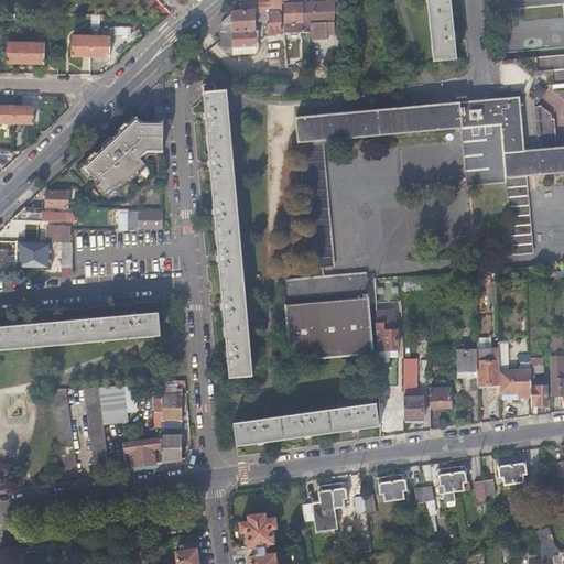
[(270,0),(242,1),(240,3),(240,9),(234,10),(227,15),(221,21),(221,31),(220,31),(220,45),(232,45),(255,44),(255,28),(253,17),(257,17),(257,10),(259,10),(268,10),(271,9),(270,0)]
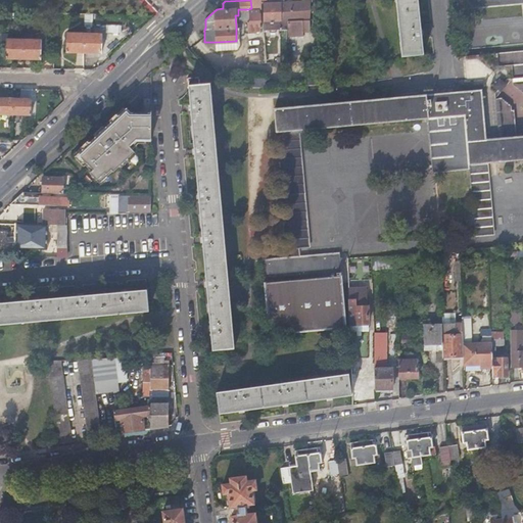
[(250,0),(251,8),(248,9),(249,19),(248,19),(248,28),(260,28),(260,21),(262,21),(262,12),(259,12),(259,8),(262,8),(260,0),(250,0)]
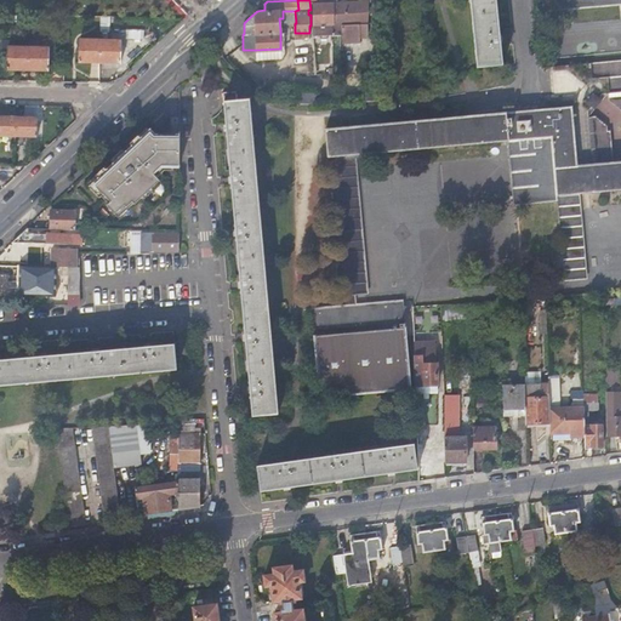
[(360,12),(359,0),(353,0),(354,1),(345,3),(343,0),(340,0),(341,3),(336,3),(335,0),(328,0),(328,3),(318,4),(318,1),(313,1),(314,24),(314,34),(342,33),(342,38),(355,36),(357,40),(360,40),(358,23),(360,23),(360,12)]
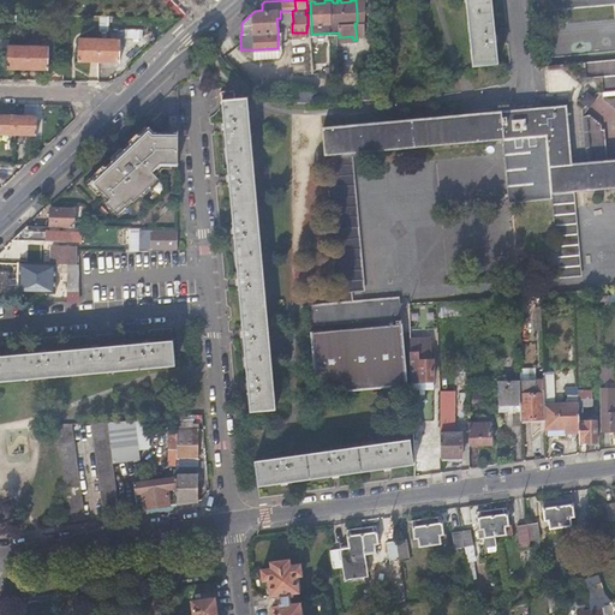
[(490,0),(465,0),(472,65),(497,63),(490,0)]
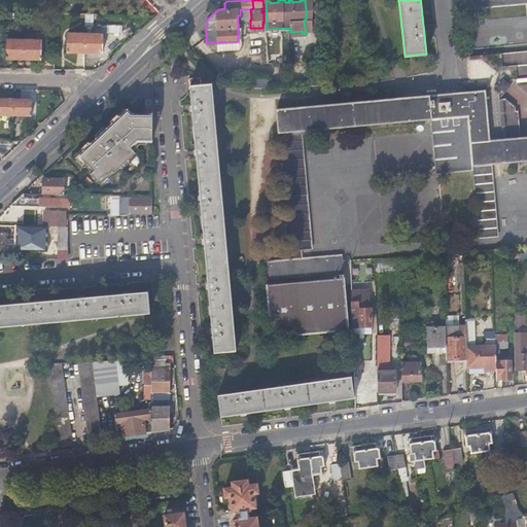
[(240,9),(240,15),(242,15),(242,20),(250,20),(251,20),(250,9),(242,9),(240,9)]
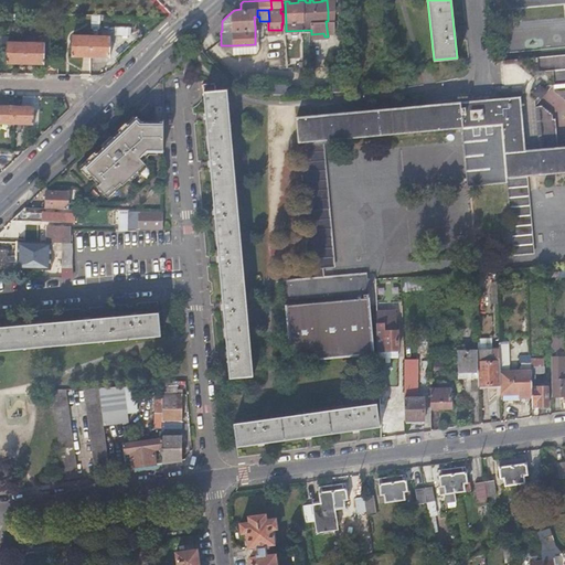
[(129,38),(129,29),(113,28),(112,36),(129,38)]
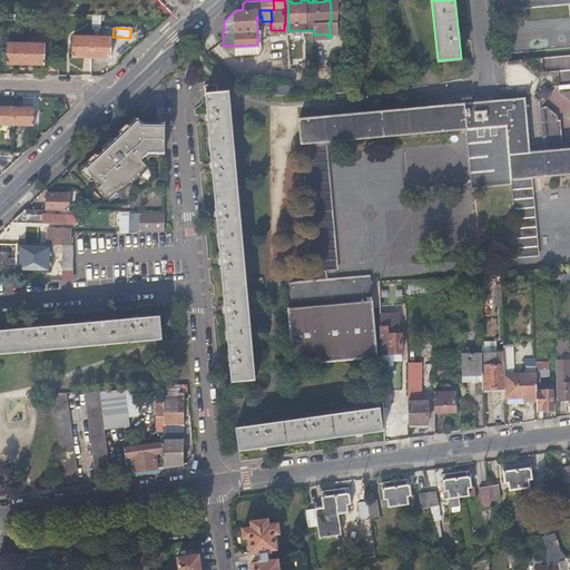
[(259,52),(261,47),(259,28),(257,28),(257,45),(235,46),(235,53),(259,52)]
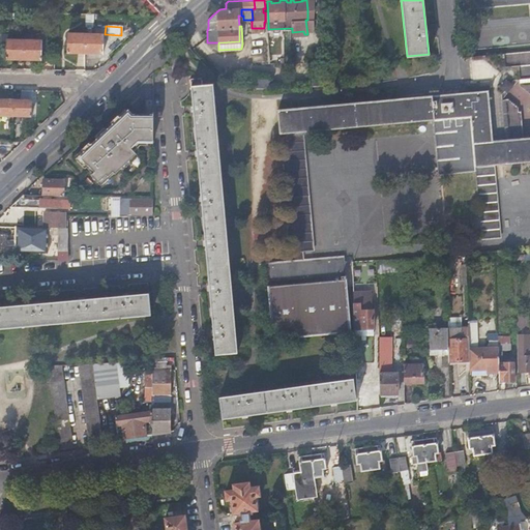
[(23,39),(23,29),(18,29),(18,33),(0,32),(0,47),(5,48),(4,57),(23,58),(23,39)]
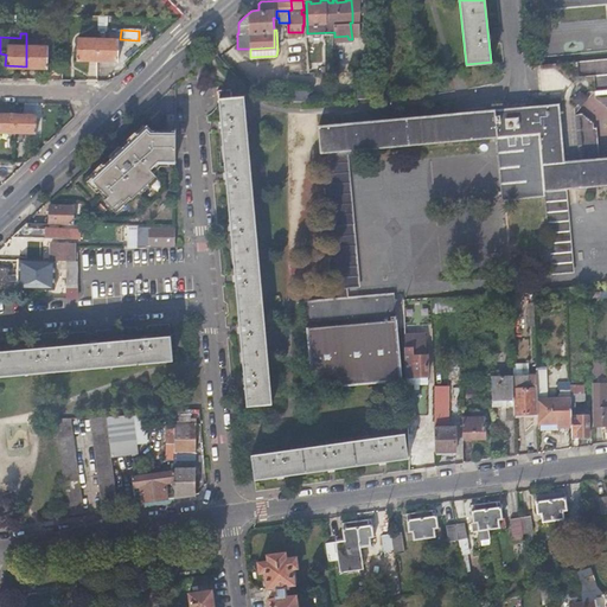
[(97,58),(97,38),(76,38),(76,58),(97,58)]
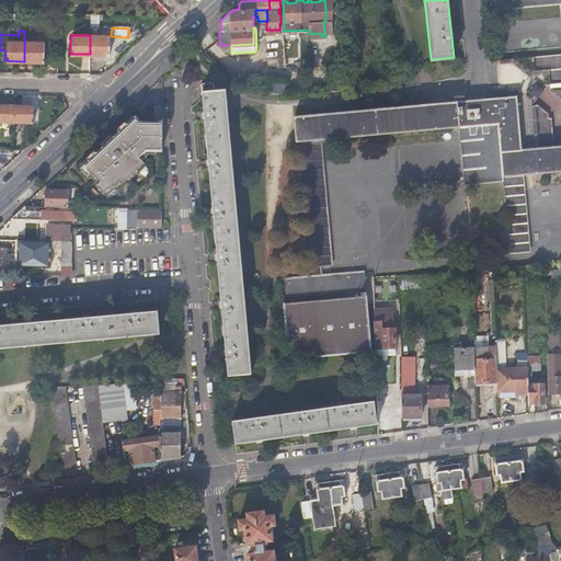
[(109,35),(90,35),(90,54),(109,54),(109,35)]
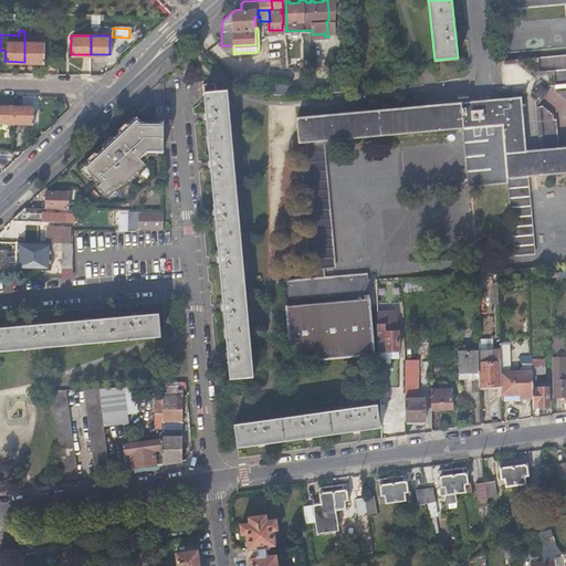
[(24,42),(24,62),(43,62),(44,42),(24,42)]
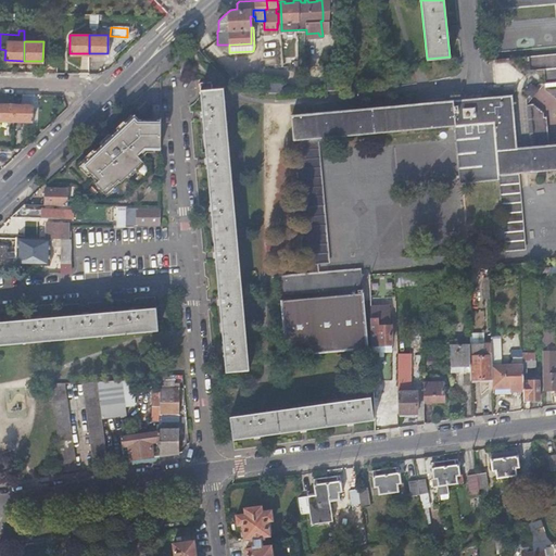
[(319,266),(319,262),(329,261),(320,165),(318,136),(320,136),(456,125),(462,182),(498,179),(505,251),(523,249),(518,173),(555,168),(555,144),(545,146),(544,131),(546,128),(546,119),(543,117),(542,113),(531,103),(526,104),(526,99),(525,98),(528,93),(527,92),(527,91),(527,89),(527,88),(528,87),(529,86),(531,86),(532,87),(535,83),(536,84),(543,83),(543,88),(555,97),(555,53),(494,58),(495,64),(500,68),(501,84),(502,84),(503,92),(510,92),(510,96),(321,111),(290,114),(292,138),(297,138),(308,266),(319,266)]
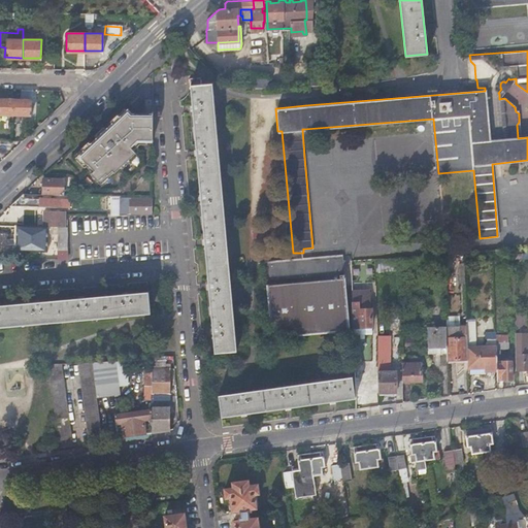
[(308,74),(308,86),(325,86),(325,74),(308,74)]
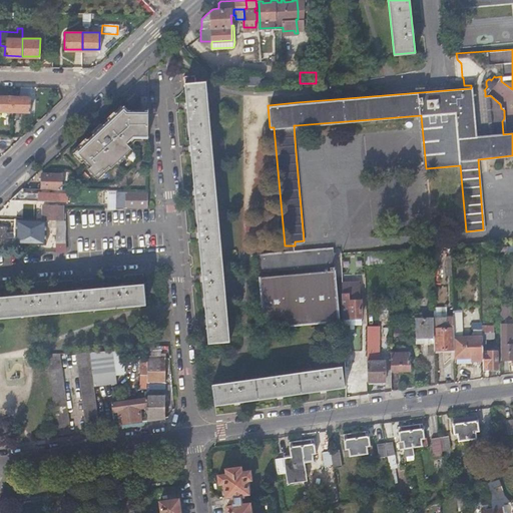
[(195,73),(184,74),(197,220),(207,343),(228,341),(206,80),(196,81),(195,73)]
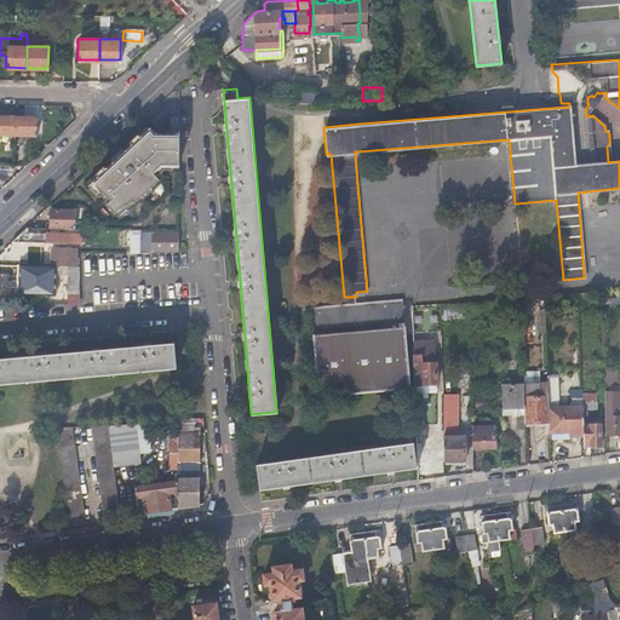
[(0,132),(16,133),(16,115),(0,114),(0,132)]
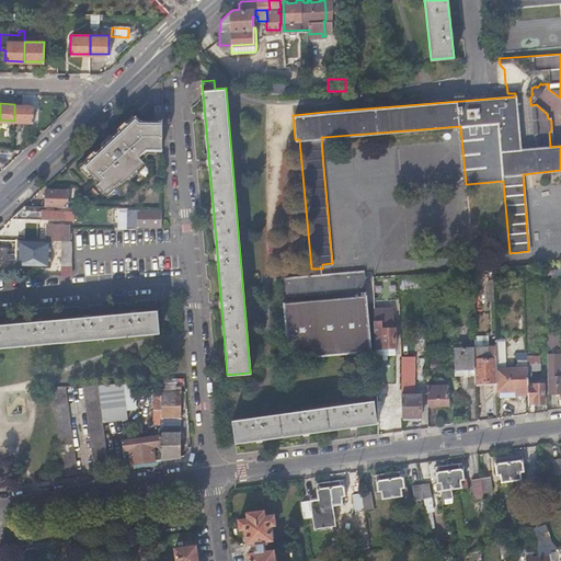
[(33,104),(14,104),(14,121),(33,121),(33,104)]
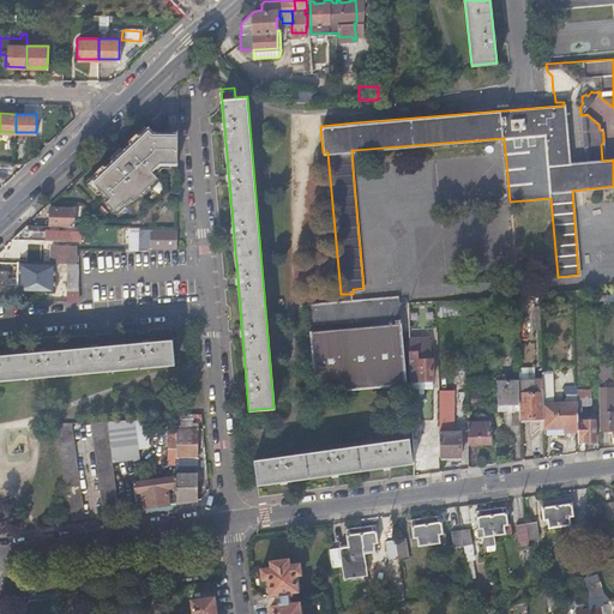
[(176,164),(175,128),(142,130),(88,180),(103,197),(103,202),(116,215),(138,196),(138,192),(155,176),(155,172),(163,164),(176,164)]
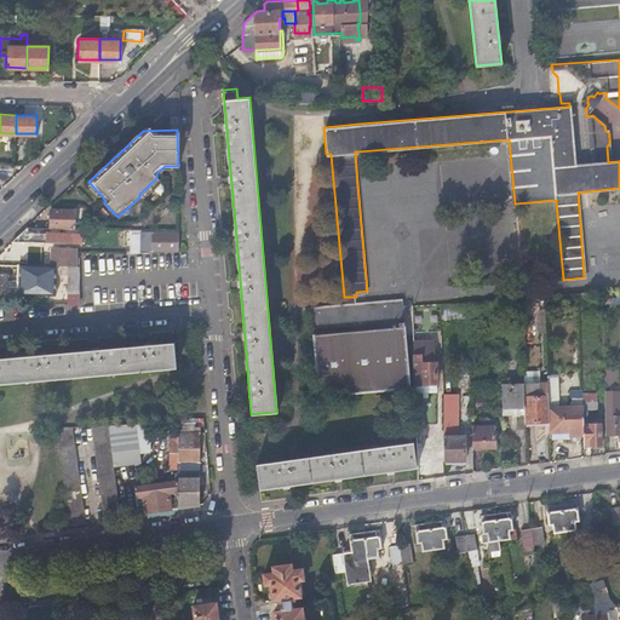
[(50,227),(61,227),(74,227),(74,208),(50,208),(50,227)]
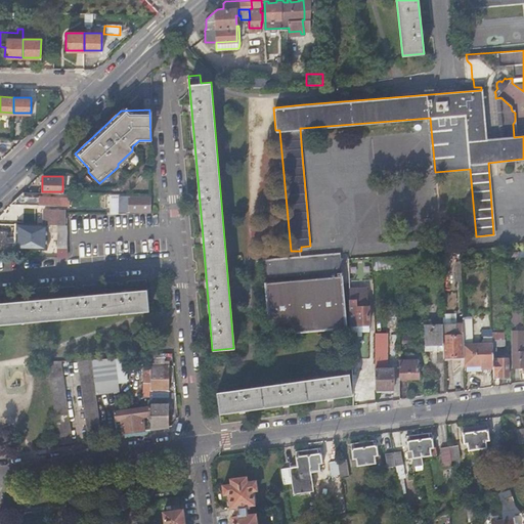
[(18,195),(9,204),(38,205),(69,206),(69,191),(62,191),(51,191),(51,195),(36,195),(18,195)]
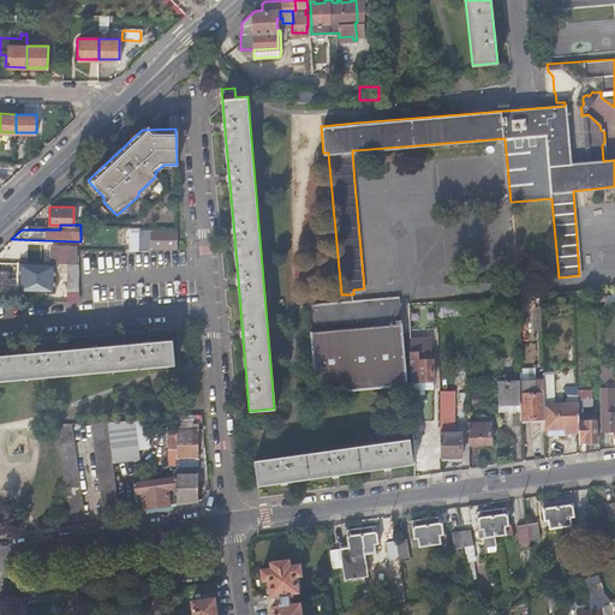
[(177,230),(151,230),(151,246),(177,246),(177,230)]
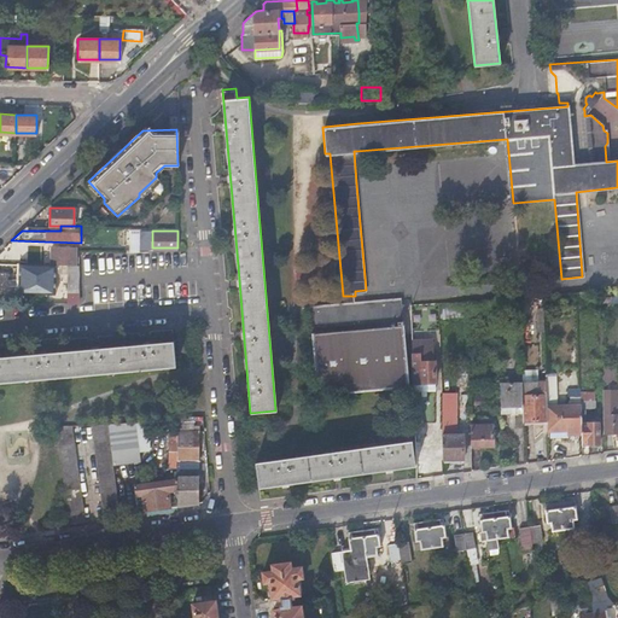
[(53,245),(52,261),(74,261),(75,246),(53,245)]
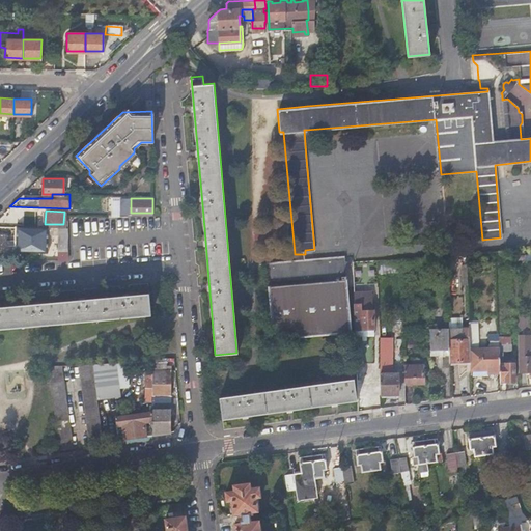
[(40,226),(17,225),(16,249),(39,250),(40,226)]
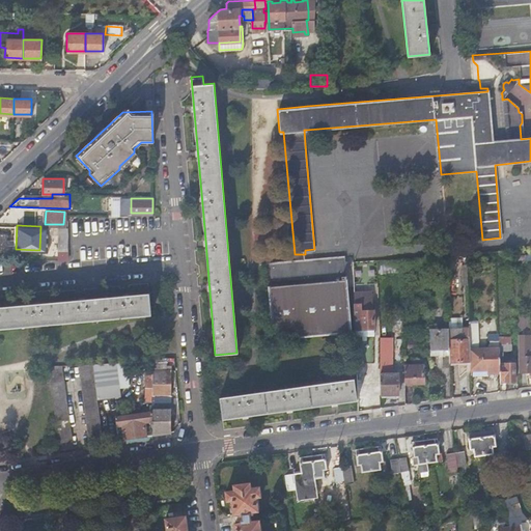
[(67,260),(66,227),(57,228),(57,260),(67,260)]
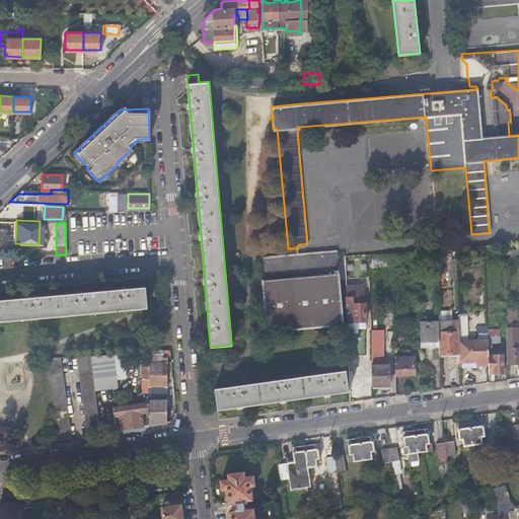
[(298,252),(307,252),(307,243),(298,244),(298,248),(298,252)]
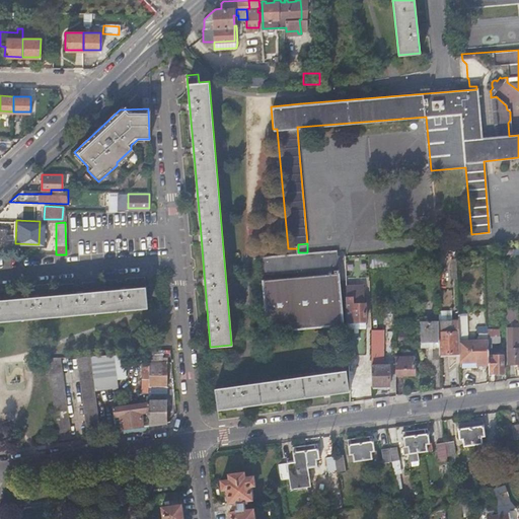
[(298,254),(289,254),(260,256),(266,331),(298,328),(298,327),(344,323),(337,249),(307,252),(298,252),(298,254)]
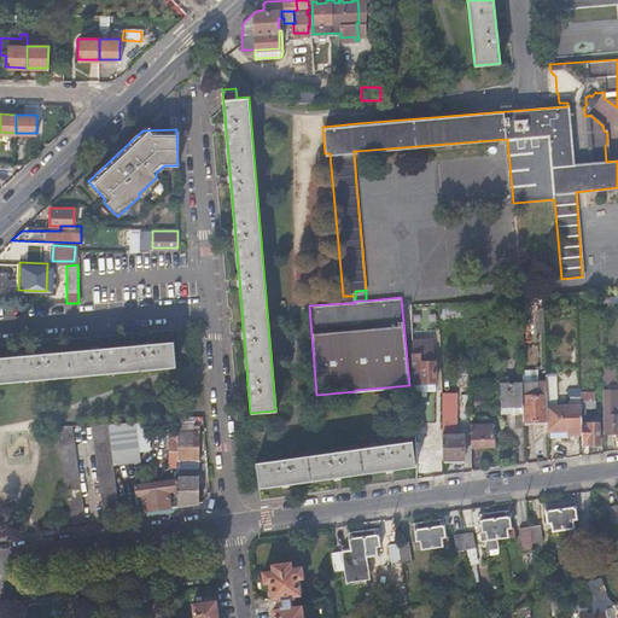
[(173,340),(0,356),(0,382),(175,366),(175,357),(173,340)]
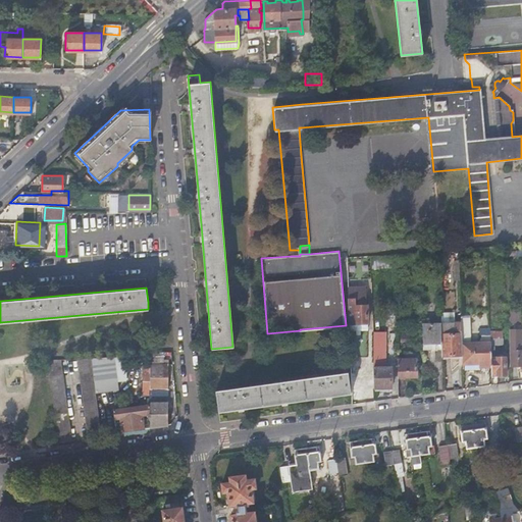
[(348,293),(349,323),(367,322),(367,305),(365,305),(365,292),(348,293)]
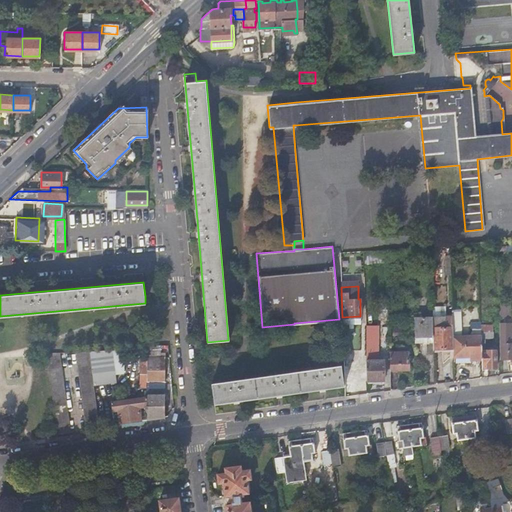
[(499,316),(508,317),(509,303),(500,302),(499,316)]
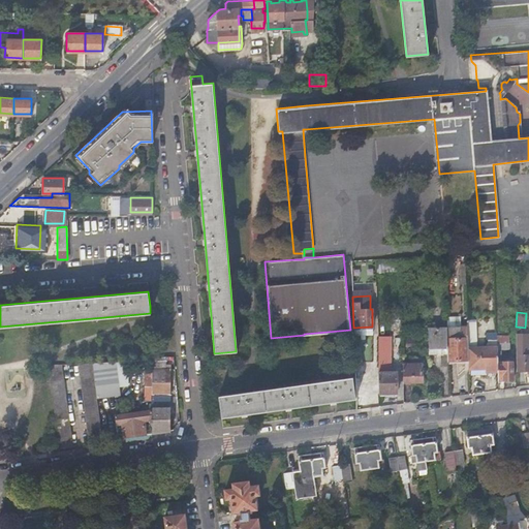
[(447,317),(447,325),(460,325),(460,317),(447,317)]
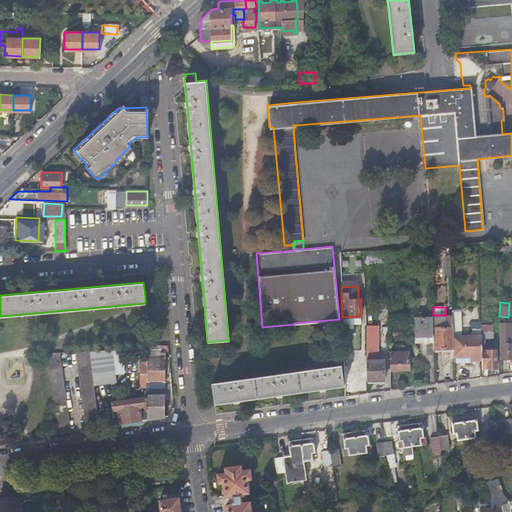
[(433,336),(433,318),(433,316),(414,317),(414,337),(433,336)]
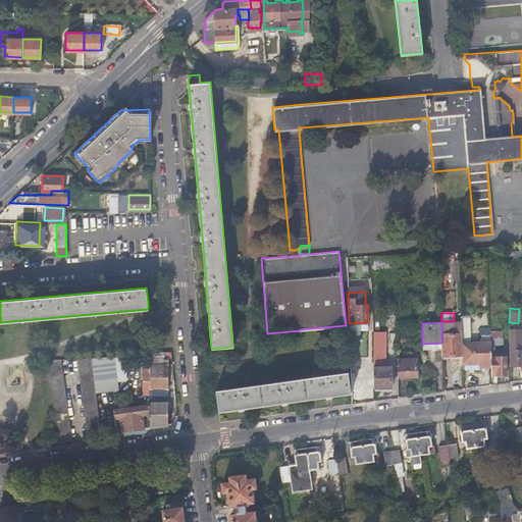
[(462,354),(462,332),(449,332),(449,323),(441,324),(441,343),(442,355),(462,354)]
